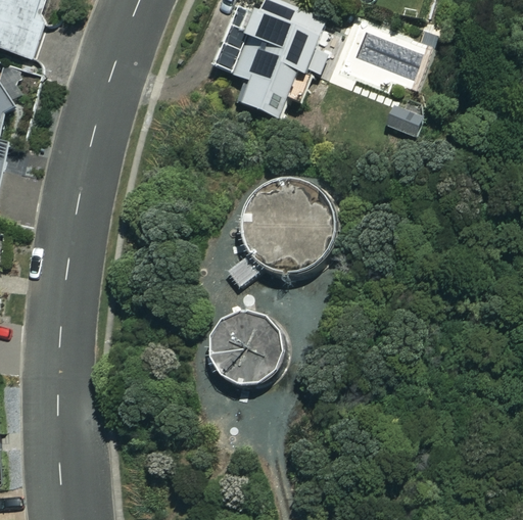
[(0,0),(0,47),(32,56),(43,18),(34,16),(38,0),(0,0)]
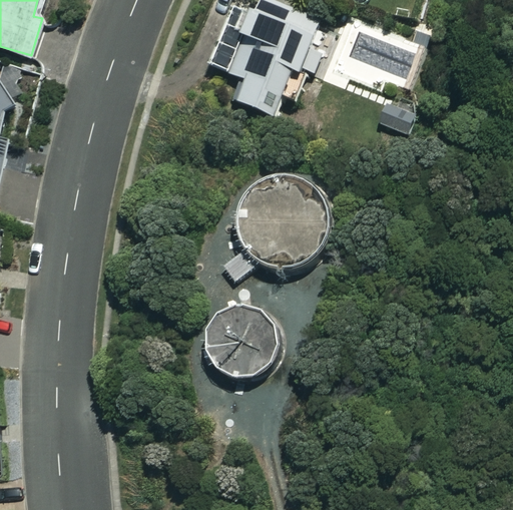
[(327,22),(271,0),(254,0),(226,71),(246,79),(237,101),(277,116),(285,95),(297,100),(327,22)]
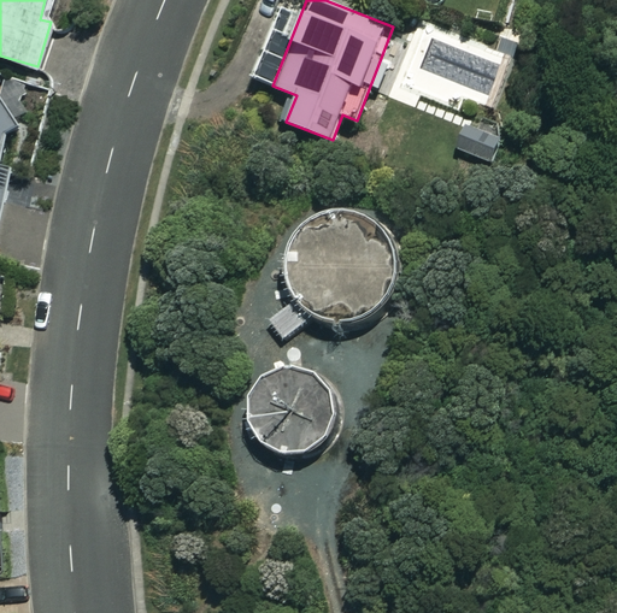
[(0,240),(13,181),(30,184),(53,86),(0,72),(0,240)]
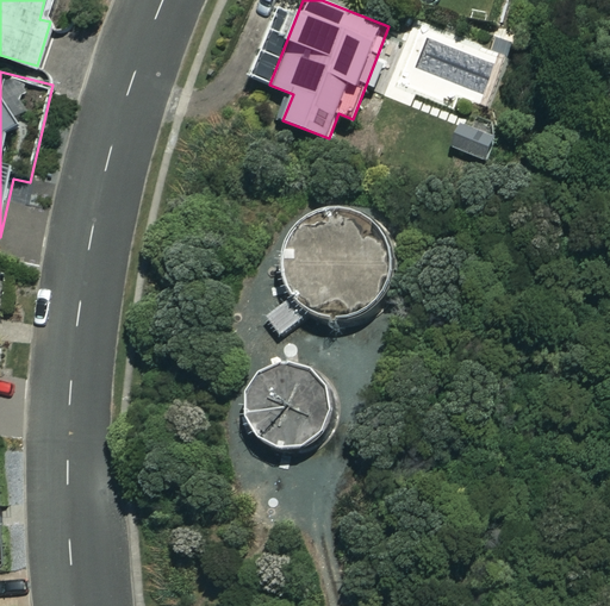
[(279,333),(306,313),(337,319),(365,310),(384,287),(390,258),(380,231),(358,212),(329,207),(302,217),(282,239),(277,257),(279,277),(288,297),(265,314),(279,333)]
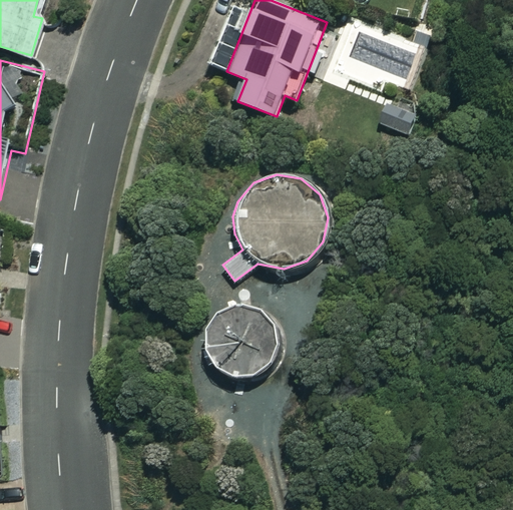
[(205,330),(203,343),(206,355),(212,366),(222,374),(240,378),(253,376),(265,369),(272,359),(277,341),(272,323),(263,313),(251,307),(239,306),(221,311),(211,319),(205,330)]
